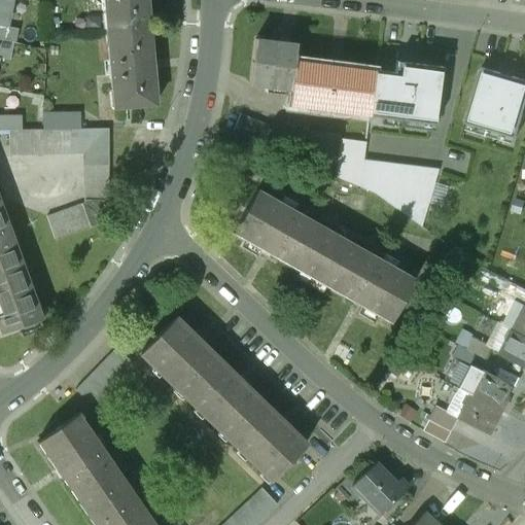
[(0,0),(0,21),(10,23),(13,0),(0,0)]
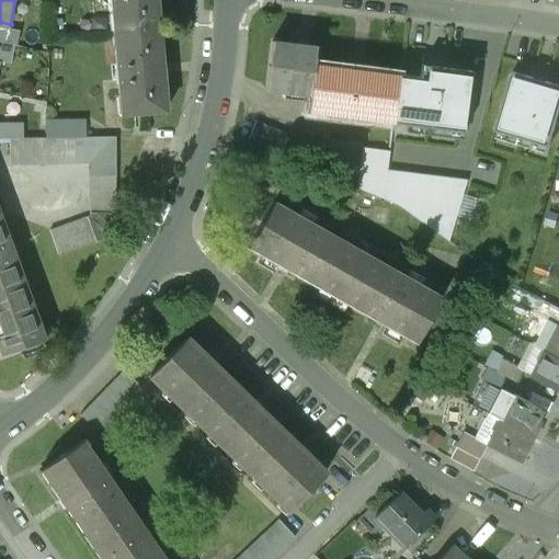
[(121,30),(160,26),(157,0),(112,0),(114,11),(118,11),(121,30)]
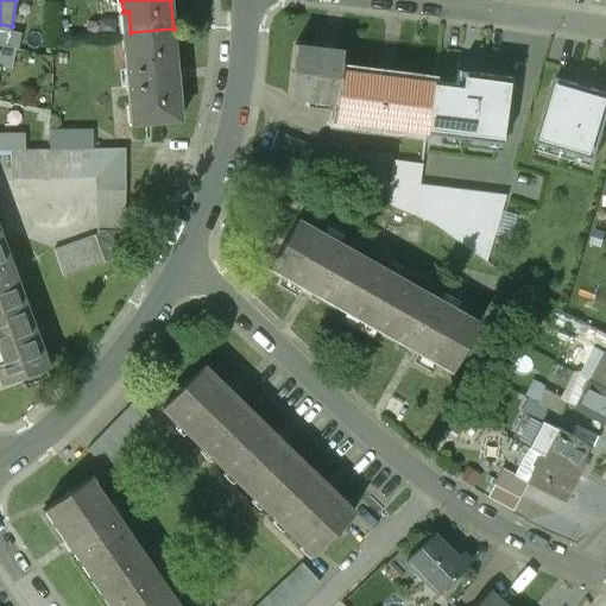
[(0,63),(2,64),(13,67),(20,29),(12,26),(0,24),(0,63)]
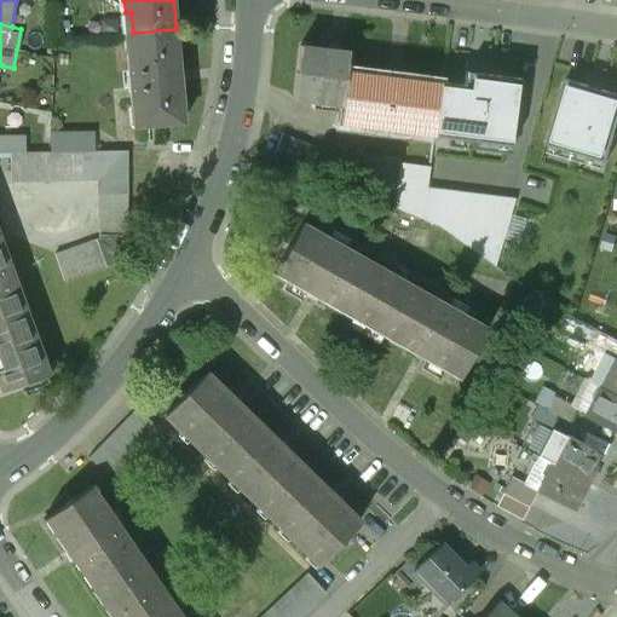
[(140,125),(184,120),(177,29),(133,33),(134,53),(128,53),(133,104),(138,103),(140,125)]
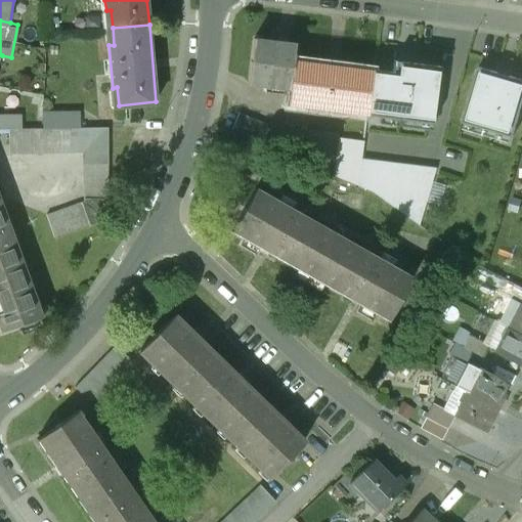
[(296,42),(255,37),(251,82),(291,87),(294,57),(296,42)]
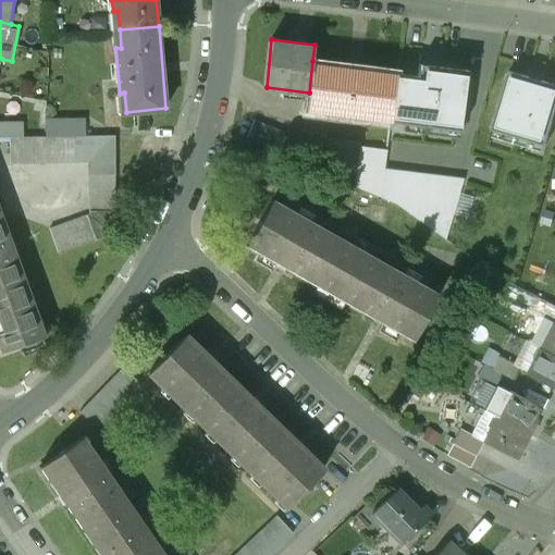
[(398,72),(312,61),(309,93),(307,109),(392,121),(398,72)]
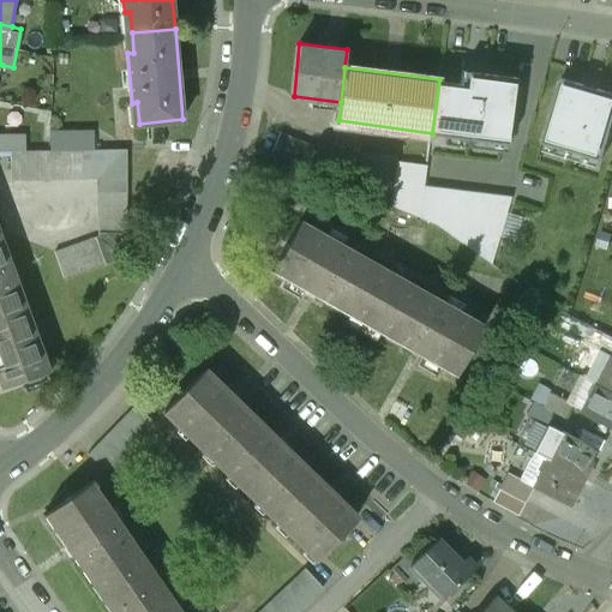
[(462,83),(439,79),(432,133),(509,143),(517,77),(465,70),(462,83)]
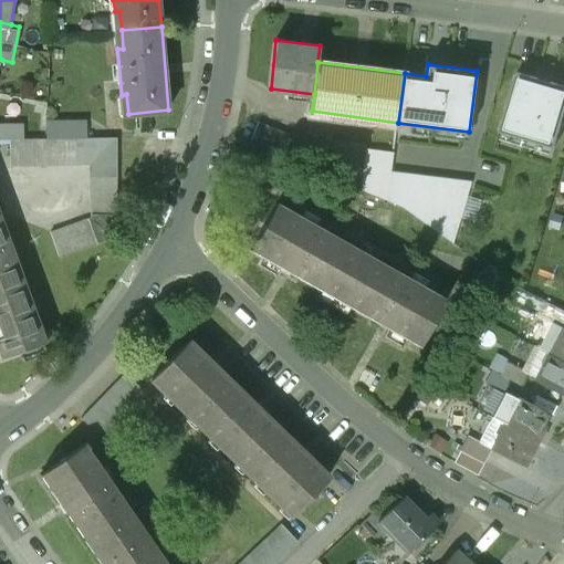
[(563,83),(519,71),(501,131),(556,146),(563,121),(563,83)]
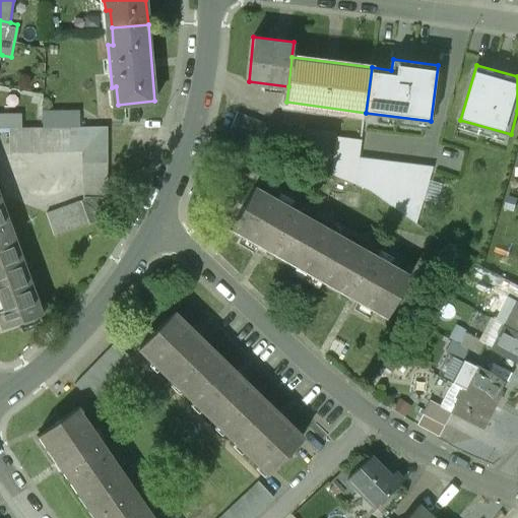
[(44,110),(44,126),(80,125),(80,109),(44,110)]
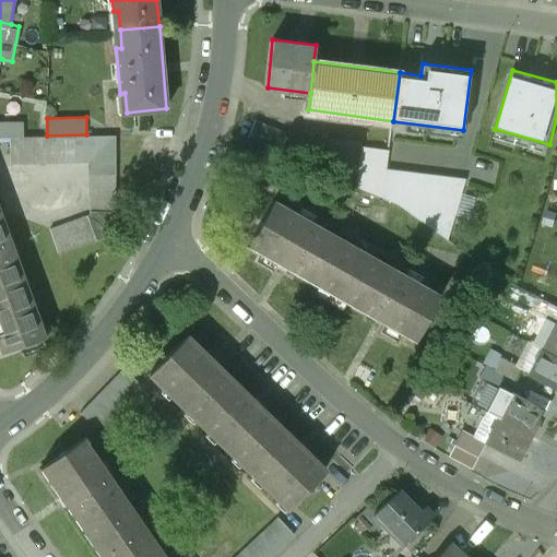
[(21,121),(0,121),(0,135),(11,135),(11,163),(90,162),(91,212),(50,226),(60,255),(119,230),(117,134),(86,134),(47,135),(22,135),(21,121)]
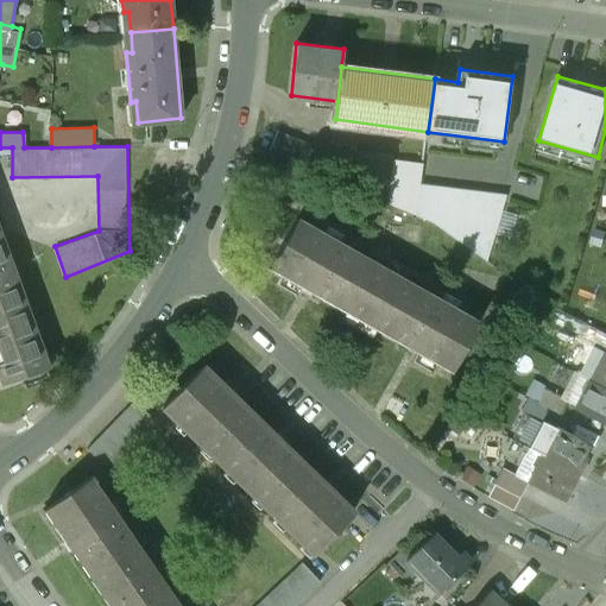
[(423,162),(395,159),(390,202),(417,214),(421,183),(423,162)]
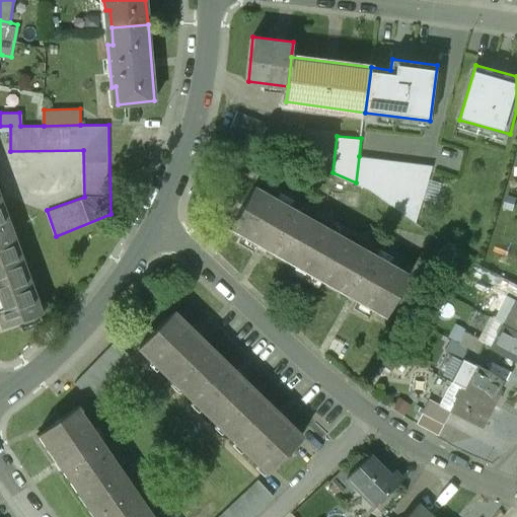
[(359,156),(356,182),(370,189),(417,222),(433,166),(359,156)]
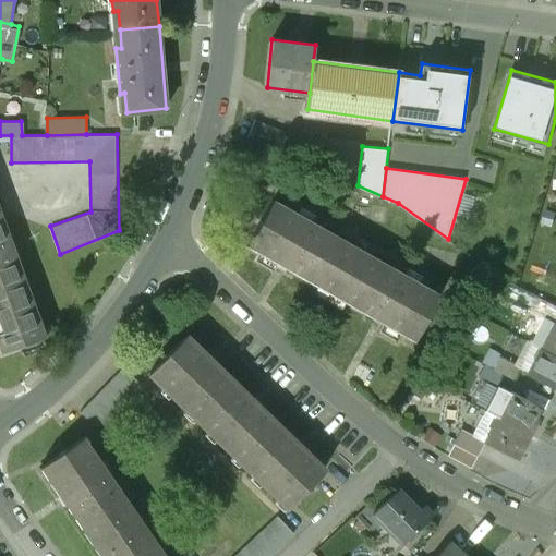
[(248,245),(331,293),(358,248),(275,201),(248,245)]
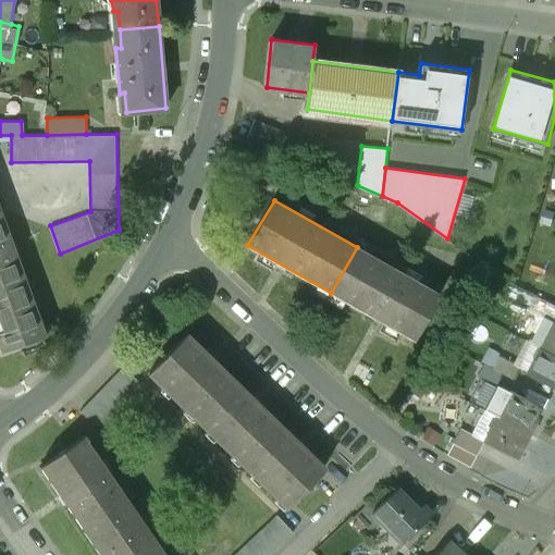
[(0,212),(0,258),(14,254),(0,212)]
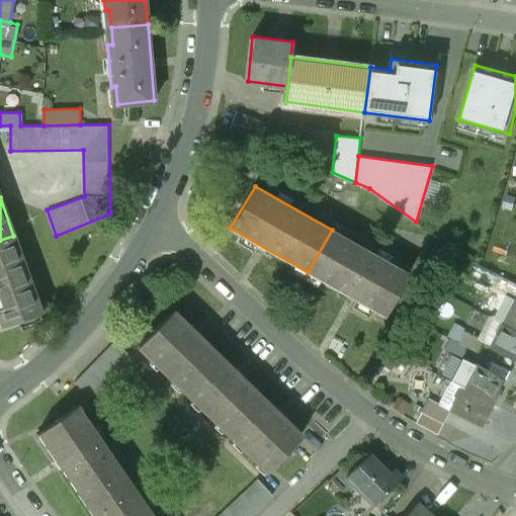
[(308,272),(385,316),(410,272),(332,230),(308,272)]
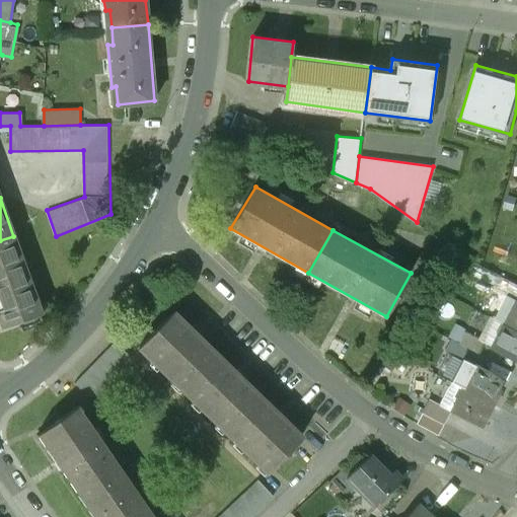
[(13,236),(0,240),(0,318),(3,326),(43,312),(13,236)]
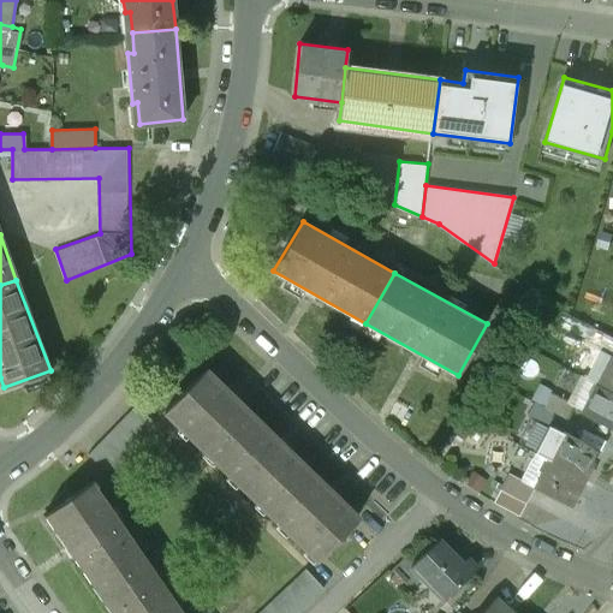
[(612,335),(596,327),(588,343),(612,355),(612,335)]
